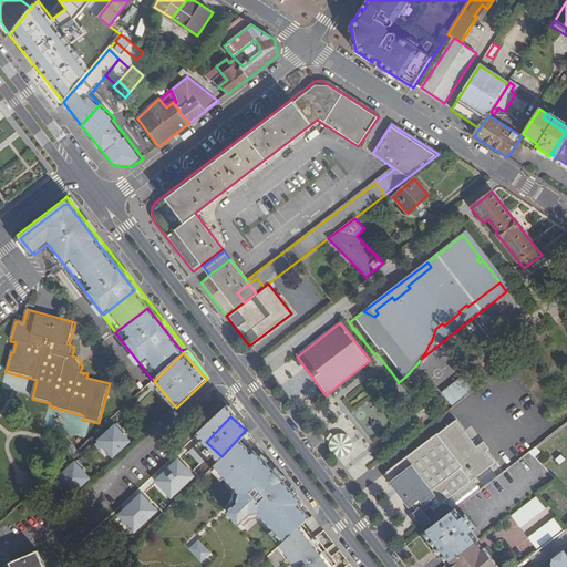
[(431,522),(424,513),(431,507),(434,511),(494,462),(484,449),(481,452),(455,420),(437,434),(436,433),(387,473),(391,478),(388,482),(408,507),(411,504),(414,508),(412,512),(423,527),(431,522)]
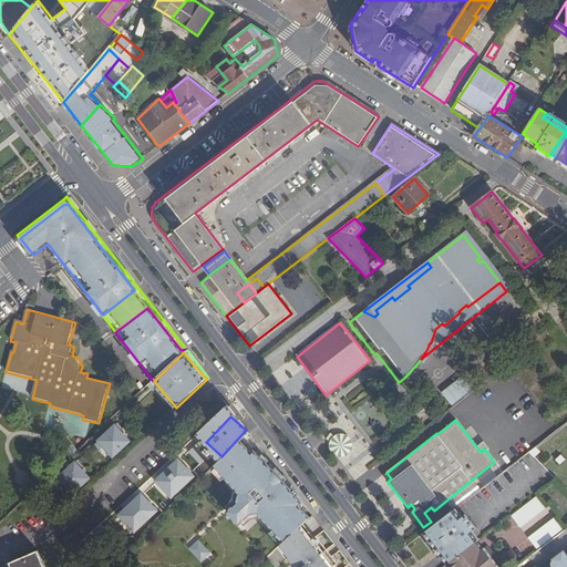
[(191,421),(182,429),(188,435),(197,428),(191,421)]
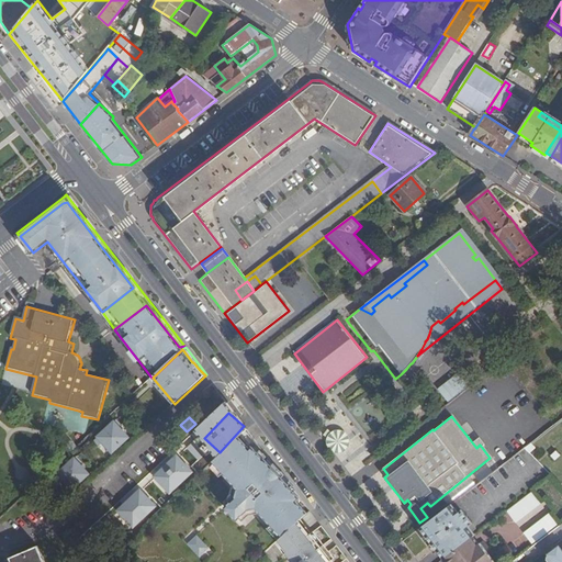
[(115,422),(97,439),(101,445),(105,441),(114,451),(130,437),(121,426),(115,422)]
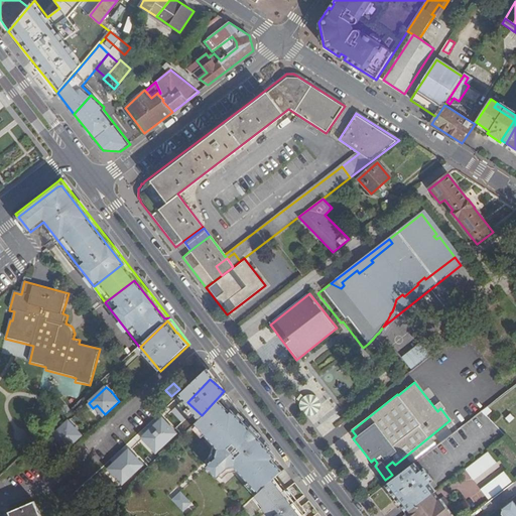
[(326,392),(302,397),(306,415),(330,410),(326,392)]
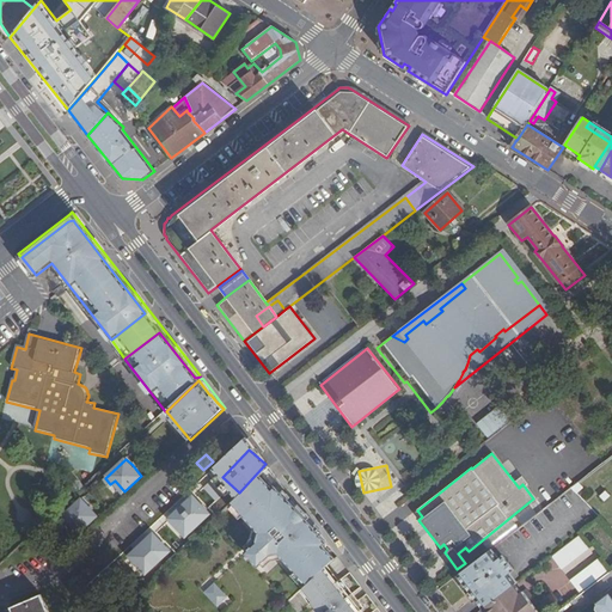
[(328,542),(269,466),(245,489),(231,502),(263,537),(245,552),(259,567),(271,555),(280,555),(308,585),(330,564),(336,558),(324,545),(328,542)]
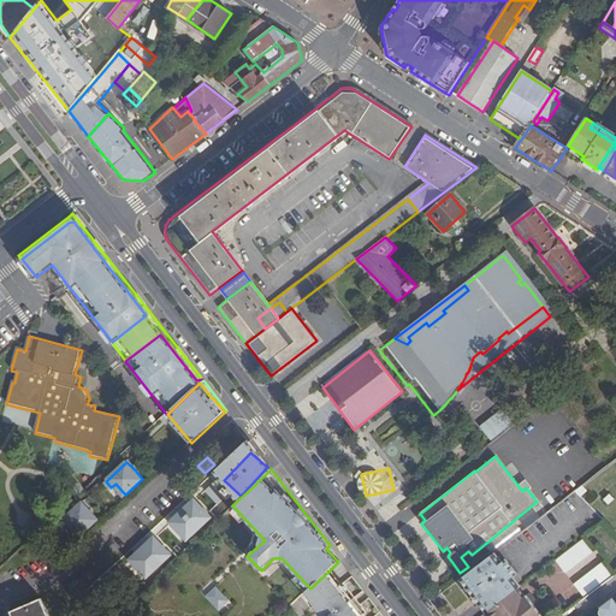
[(83,503),(61,522),(67,528),(71,525),(81,535),(99,519),(88,508),(83,503)]
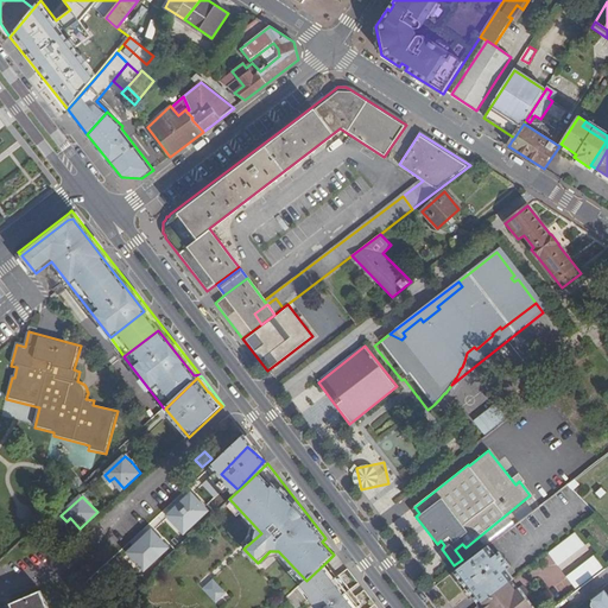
[(153,553),(156,556),(173,538),(159,524),(154,530),(146,521),(122,544),(141,564),(153,553)]
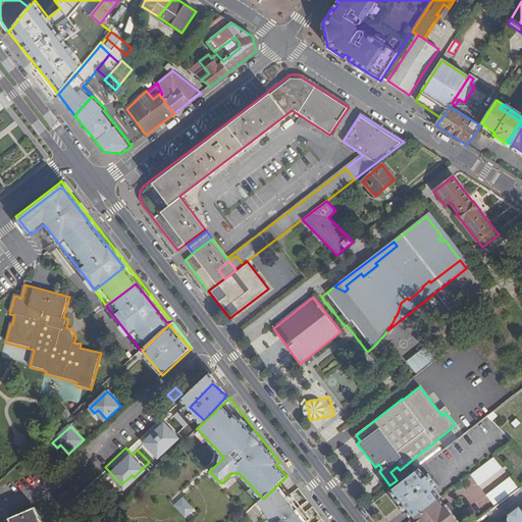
[(496,456),(470,474),(479,485),(503,466),(496,456)]
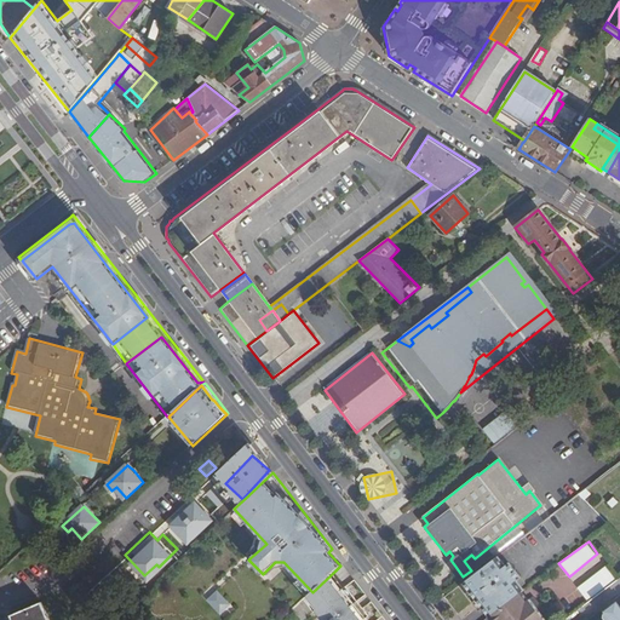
[(463,584),(477,601),(480,598),(484,604),(512,584),(510,581),(512,580),(514,581),(516,580),(520,578),(509,563),(505,567),(498,557),(463,584)]
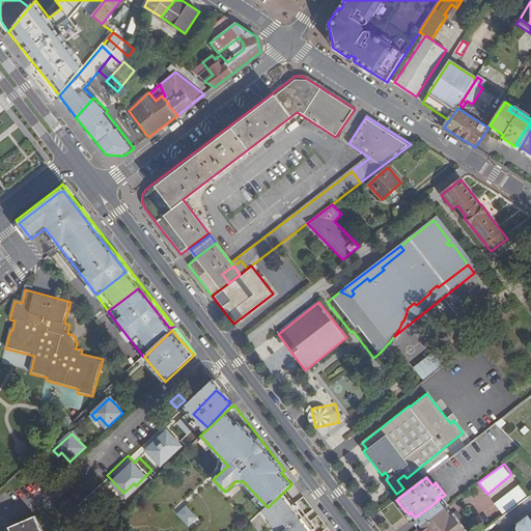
[(504,515),(529,497),(521,485),(496,505),(504,515)]
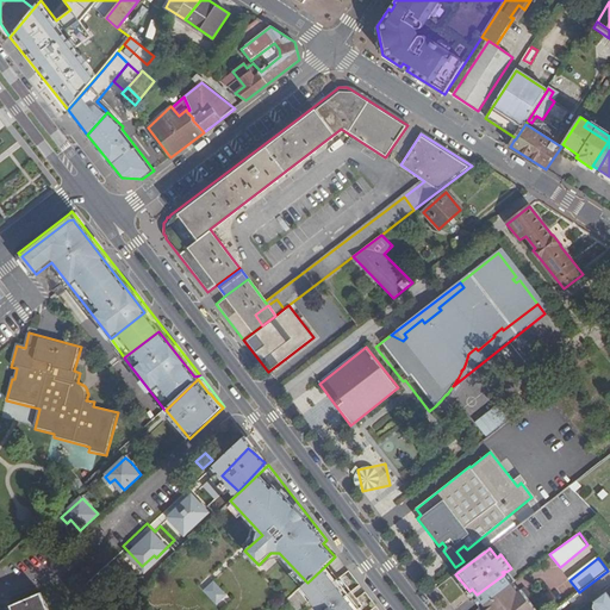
[(363,609),(329,562),(307,583),(303,586),(321,609),(363,609)]
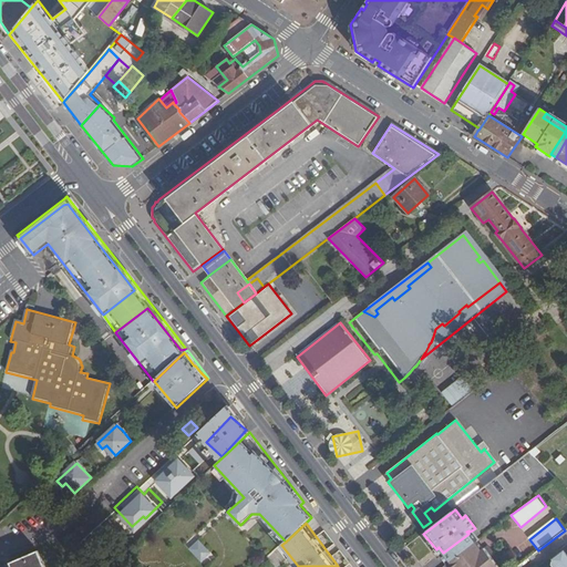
[(439,547),(436,549),(447,564),(451,562),(478,539),(472,531),(470,532),(468,531),(466,532),(468,534),(443,553),(439,547)]
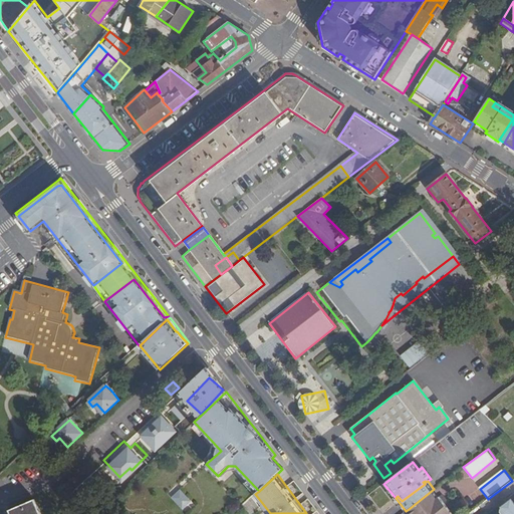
[(173,497),(183,509),(193,501),(183,489),(173,497)]
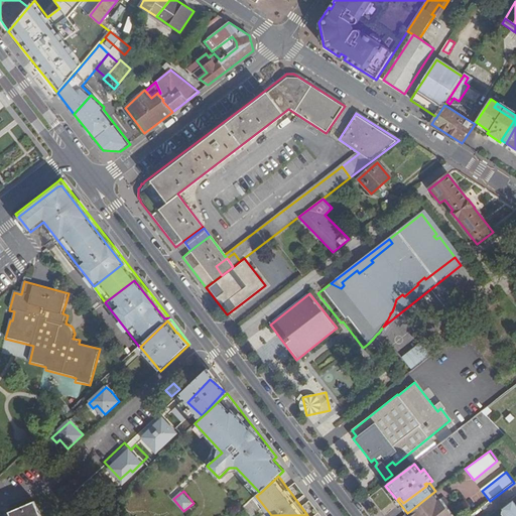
[(435,491),(410,511),(414,515),(418,515),(441,499),(435,491)]
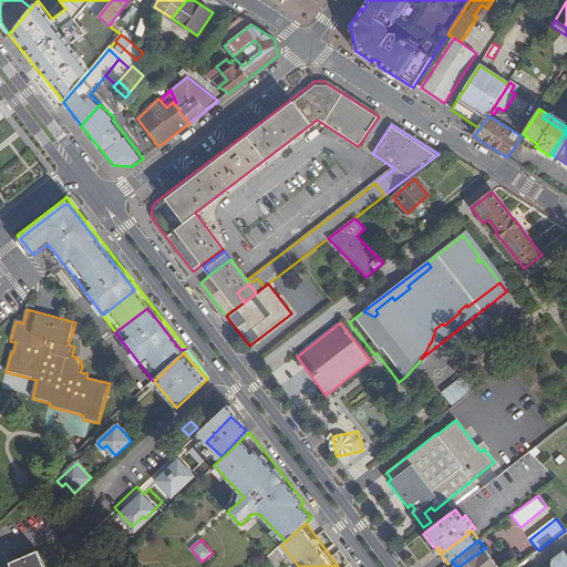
[(487,546),(485,548),(460,566),(501,566),(503,565),(487,546)]
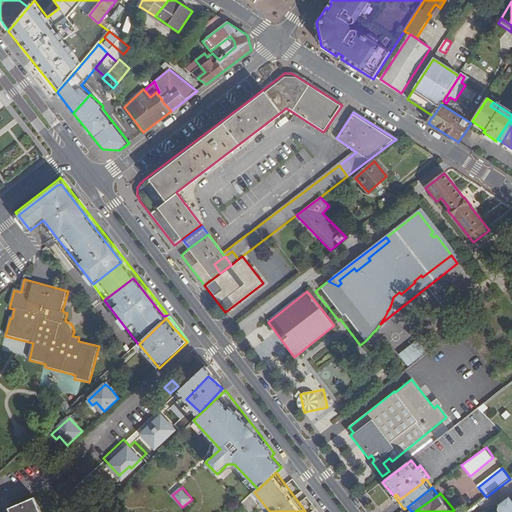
[(511,511),(511,504),(507,498),(497,506),(502,511),(511,511)]
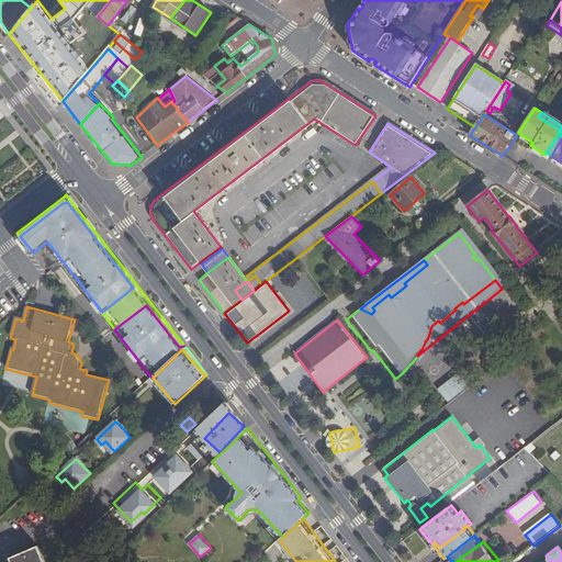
[(47,561),(44,552),(19,561),(47,561)]
